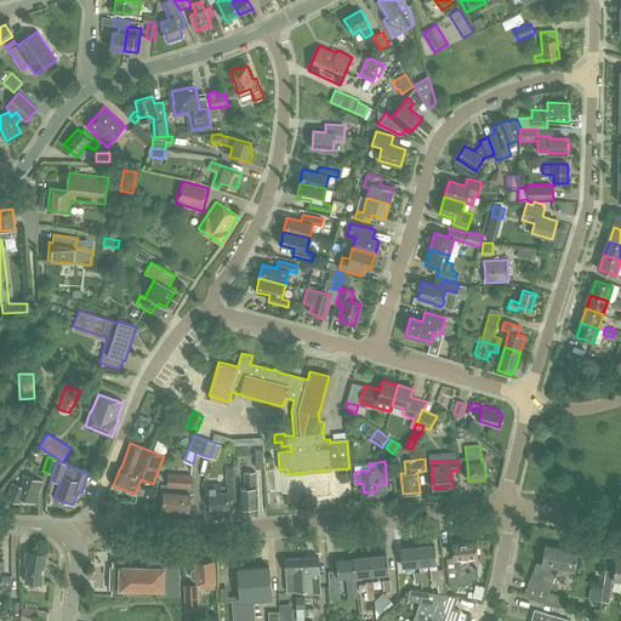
[(227,486),(220,486),(220,484),(206,484),(206,494),(210,494),(210,508),(229,507),(229,501),(235,500),(234,468),(226,468),(227,486)]
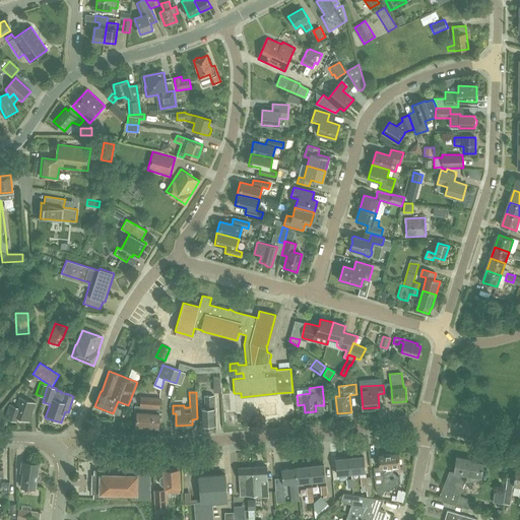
[(215,408),(214,395),(205,395),(205,408),(201,408),(202,425),(216,425),(215,408)]
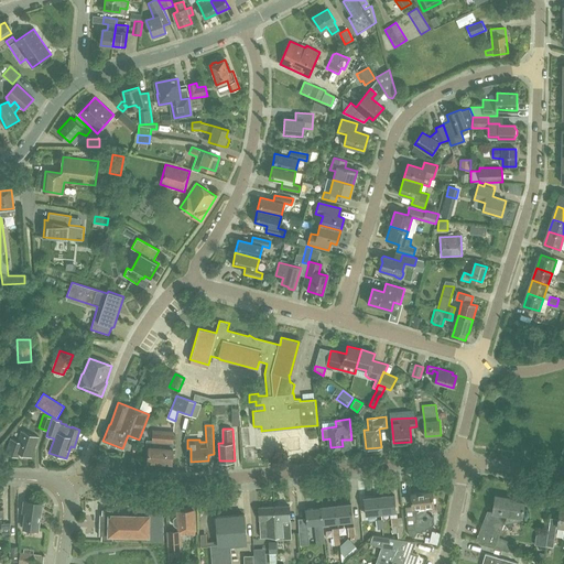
[(31,457),(39,437),(21,431),(18,441),(10,438),(6,453),(19,457),(20,453),(31,457)]
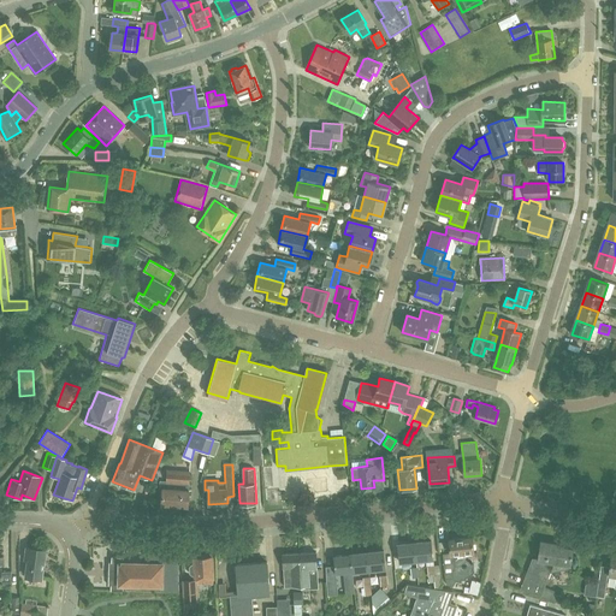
[(163,504),(189,505),(190,489),(189,489),(189,472),(167,471),(166,481),(160,481),(160,489),(163,489),(163,504)]
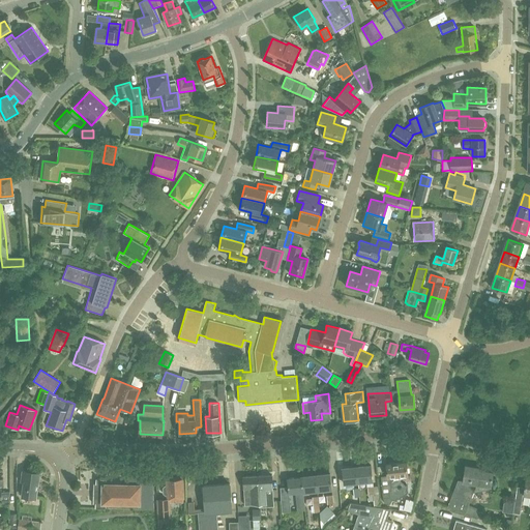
[(232,415),(242,415),(242,406),(232,406),(232,415)]
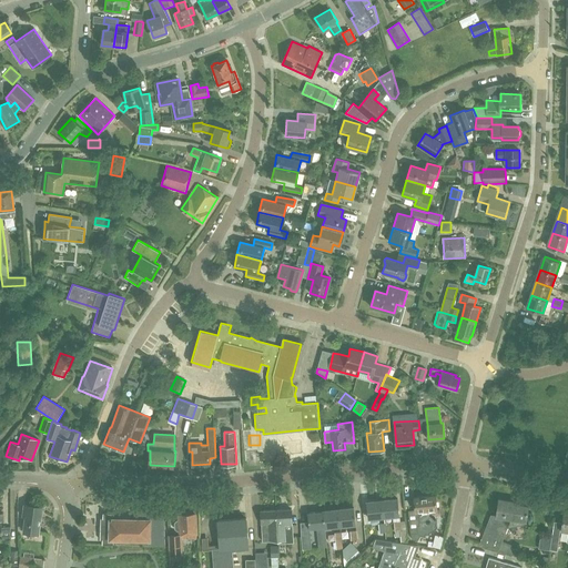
[(434,520),(433,519),(433,518),(432,517),(430,516),(429,516),(429,510),(437,509),(436,495),(414,497),(415,509),(408,510),(411,534),(413,539),(417,540),(421,535),(423,536),(425,537),(425,534),(429,534),(429,533),(433,530),(435,529),(436,528),(437,528),(435,526),(436,524),(437,523),(436,521),(436,520),(434,520)]
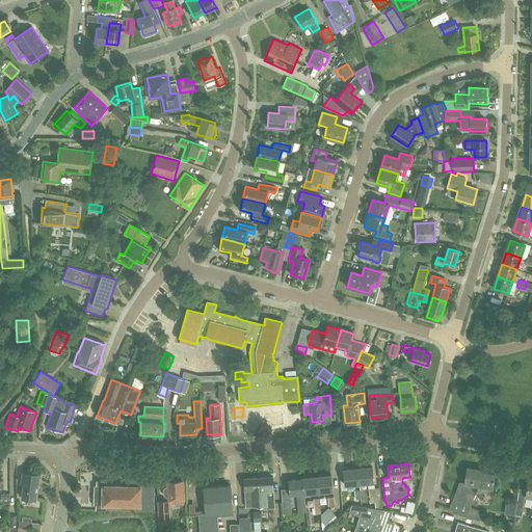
[(493,488),(495,474),(485,472),(486,470),(468,467),(464,483),(464,484),(478,486),(475,494),(490,490),(491,488),(493,488)]
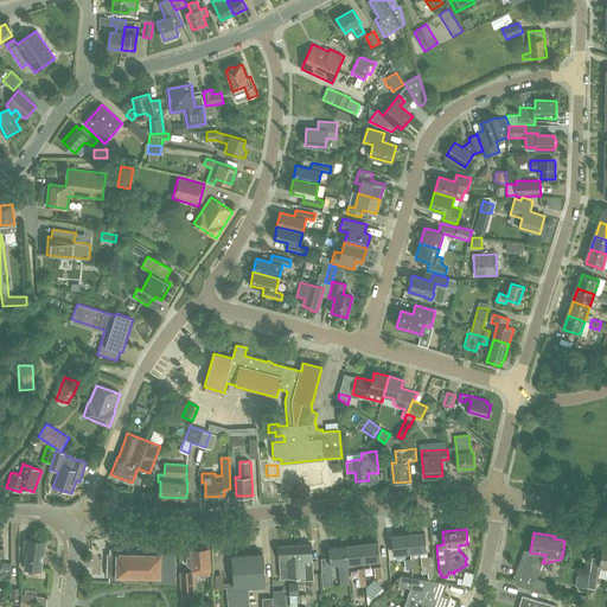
[(410,551),(427,550),(426,534),(408,535),(410,551)]
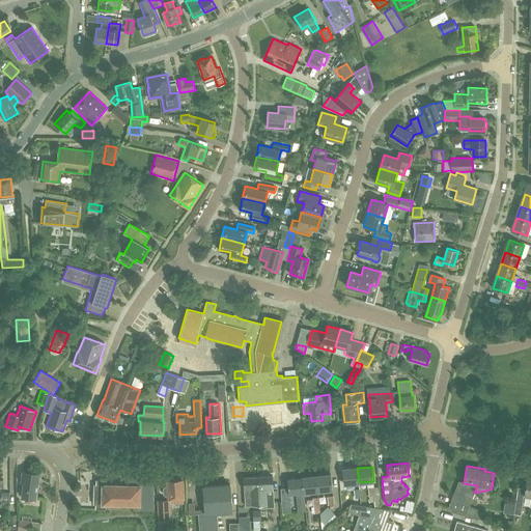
[(344,484),(359,482),(357,468),(342,470),(344,484)]
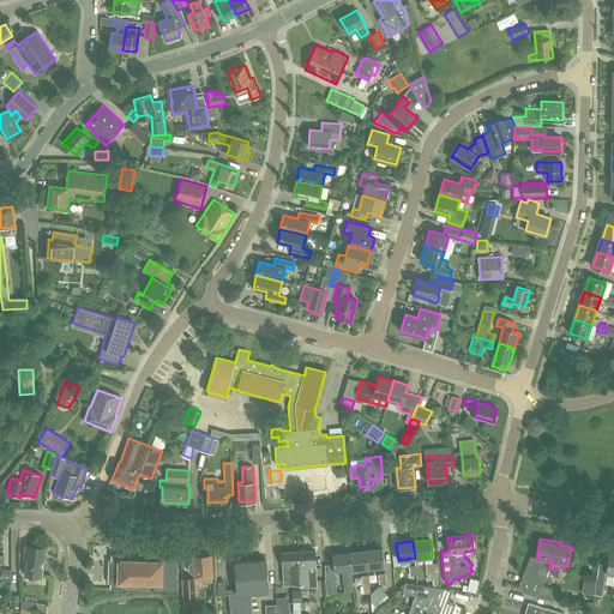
[(43,561),(46,548),(26,546),(25,558),(28,558),(25,575),(42,577),(43,567),(42,567),(42,561),(43,561)]
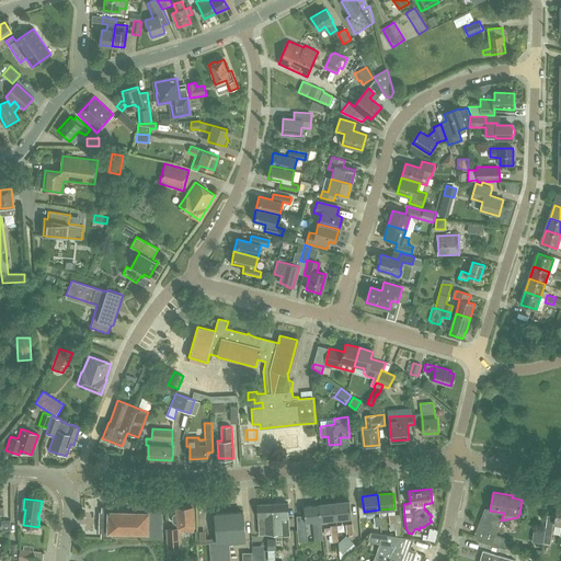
[(162,539),(162,502),(133,502),(133,512),(113,512),(113,506),(102,506),(102,512),(99,512),(99,533),(101,533),(101,538),(113,538),(113,534),(146,534),(146,539),(162,539)]
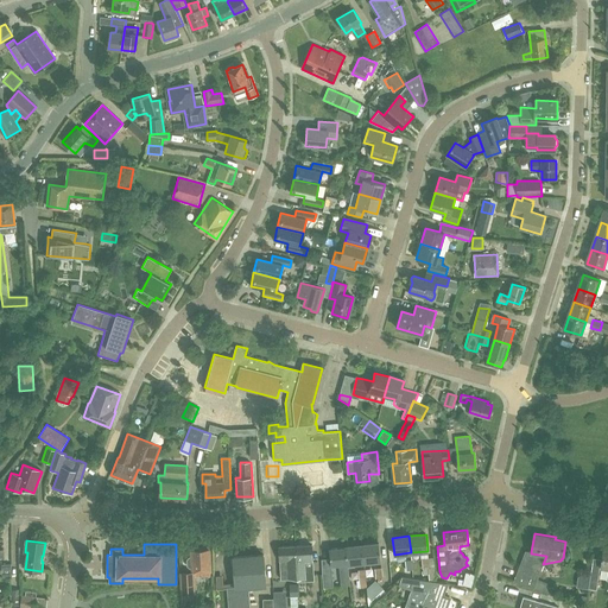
[(365,562),(381,561),(379,544),(362,545),(365,562)]
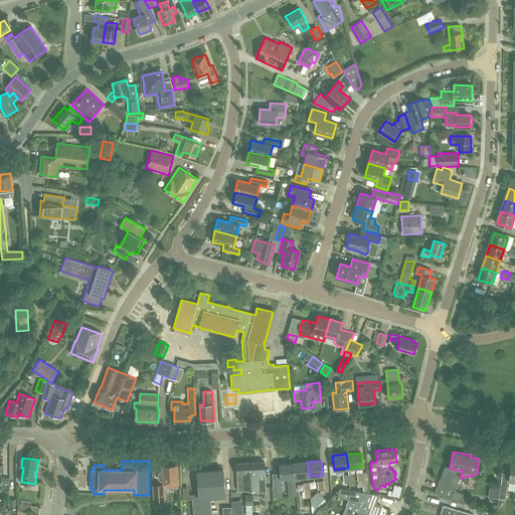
[(250,463),(250,490),(266,490),(265,474),(265,462),(250,463)]
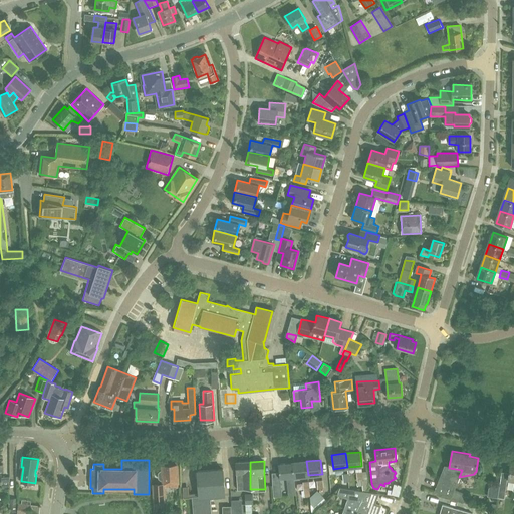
[(294,477),(308,475),(306,461),(292,463),(294,477)]
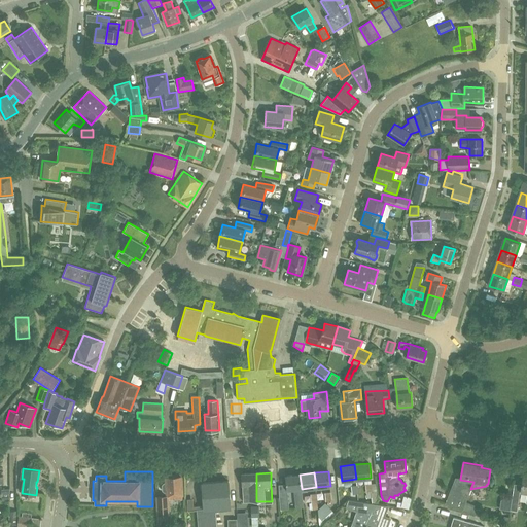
[(244,502),(256,501),(256,473),(242,473),(243,486),(244,502)]
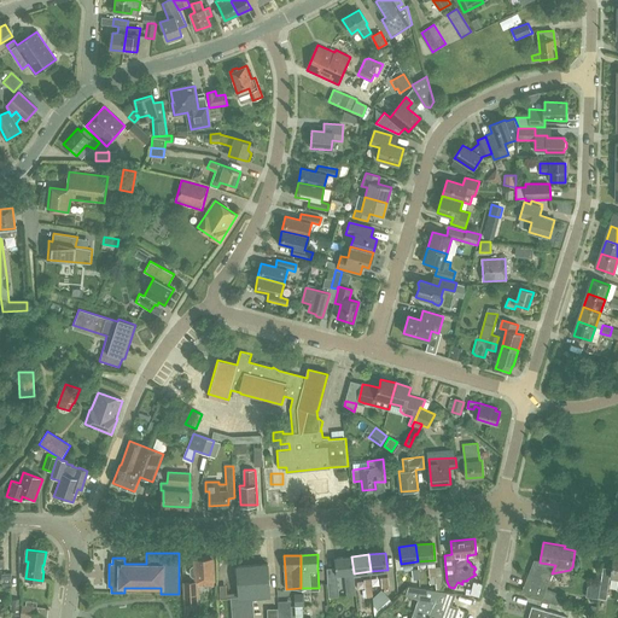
[(356,595),(354,573),(351,557),(334,558),(337,575),(345,575),(348,595),(356,595)]
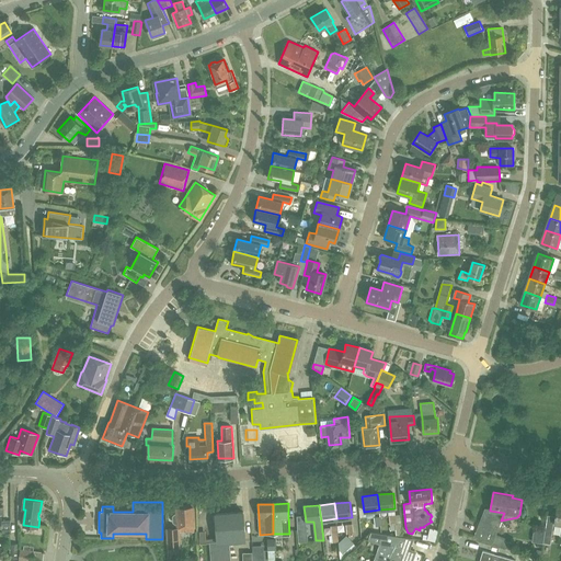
[(560,535),(560,505),(557,505),(556,516),(548,515),(544,544),(550,545),(553,524),(560,524),(560,525),(560,535)]
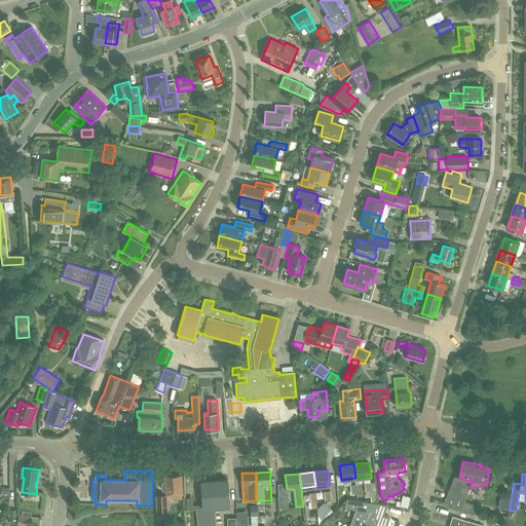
[(182,498),(181,476),(166,477),(166,481),(163,482),(161,484),(162,489),(164,492),(167,492),(167,494),(156,495),(157,515),(157,520),(167,520),(167,514),(170,514),(168,497),(173,497),(173,499),(182,498)]
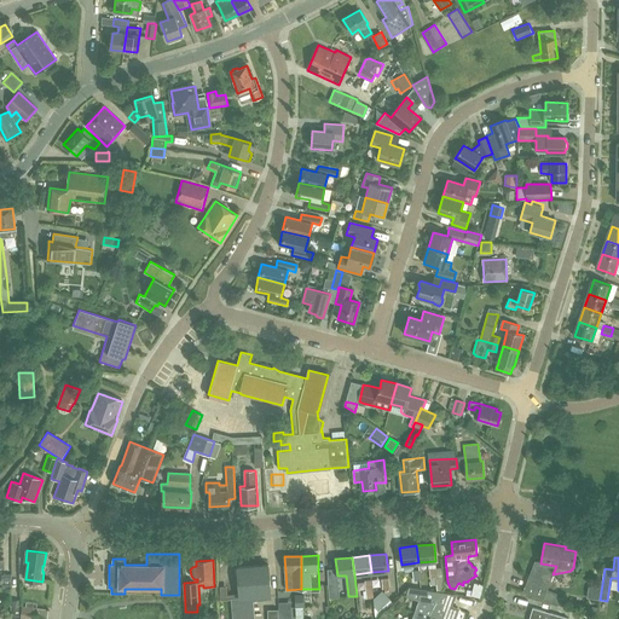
[(541,562),(536,561),(524,591),(563,607),(566,600),(557,596),(559,594),(547,590),(553,574),(556,566),(541,563),(541,562)]
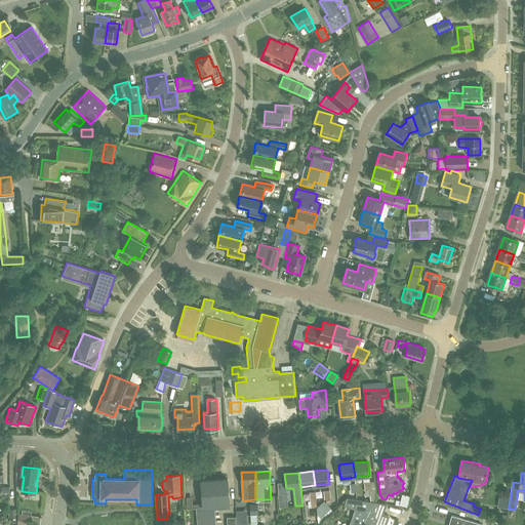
[(214,490),(215,508),(230,506),(228,479),(212,480),(212,491),(214,490)]
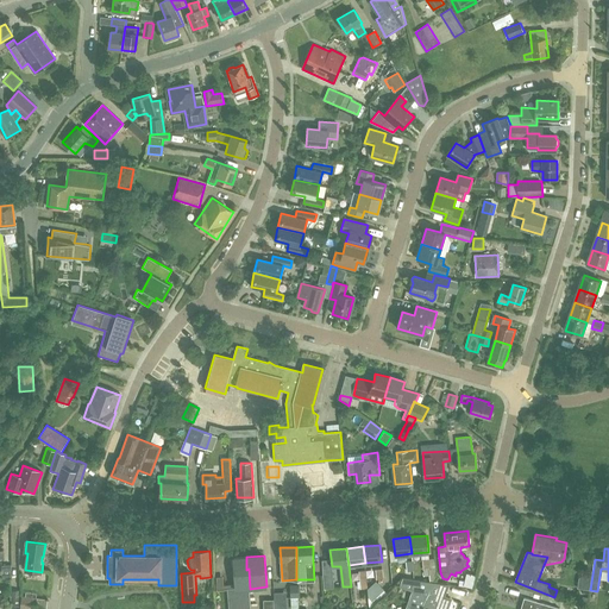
[(250,589),(249,569),(246,570),(246,557),(233,558),(236,588),(227,589),(228,608),(243,608),(251,608),(250,589)]
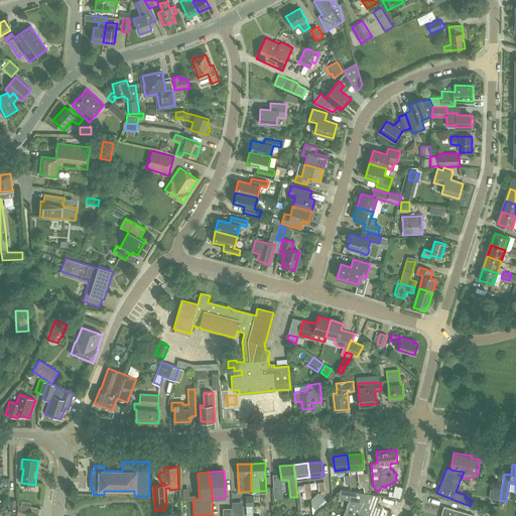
[(364,474),(358,474),(359,483),(363,482),(365,493),(371,494),(369,482),(365,482),(364,474)]
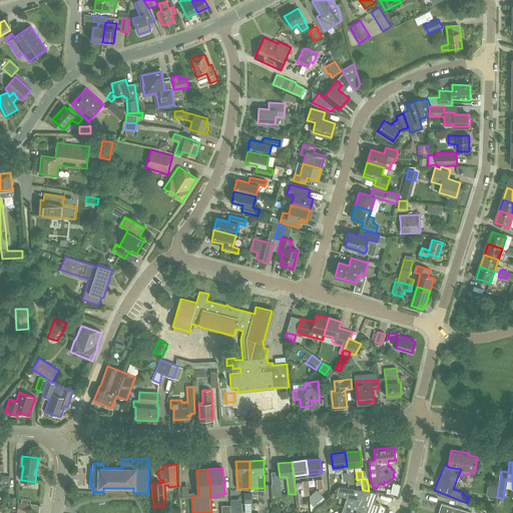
[(0,483),(2,484),(2,488),(10,487),(10,476),(2,476),(2,475),(0,475),(0,483)]
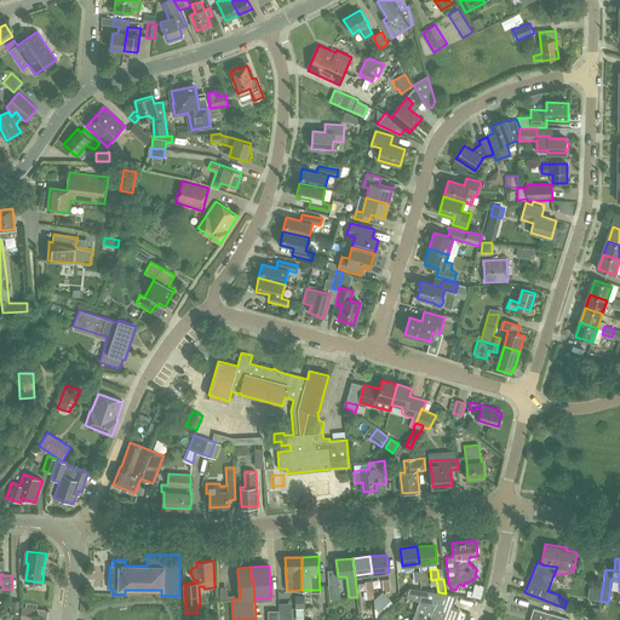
[(329,600),(340,598),(338,584),(328,585),(329,600)]
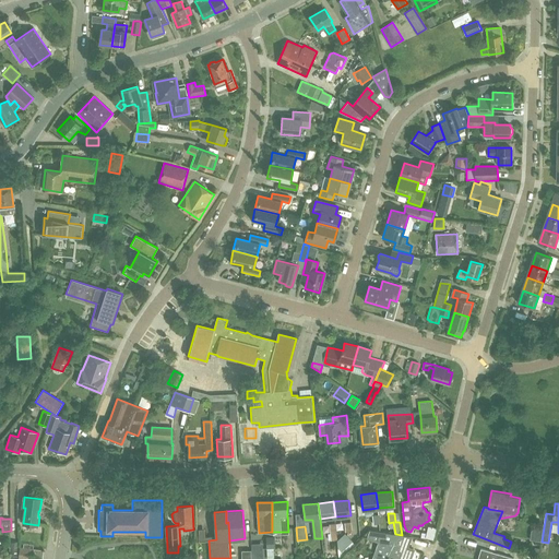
[(433,526),(429,538),(440,542),(443,530),(433,526)]
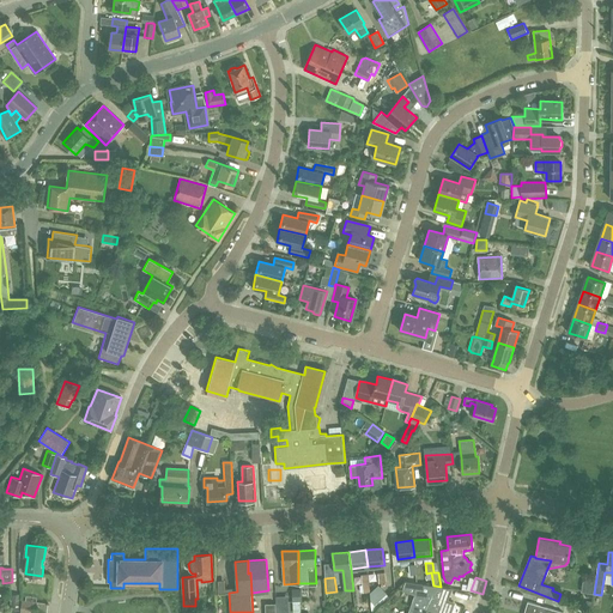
[(406,582),(404,589),(417,594),(410,612),(449,612),(454,604),(448,601),(453,589),(441,587),(434,586),(406,582)]
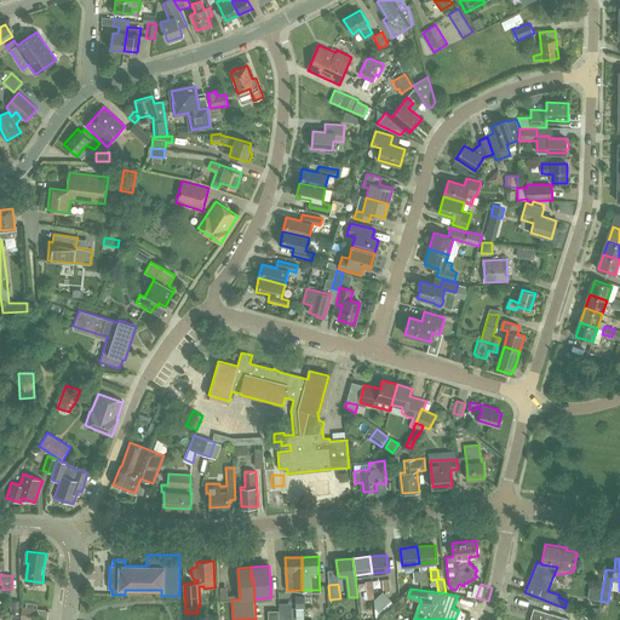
[(379,618),(394,604),(390,601),(391,600),(384,592),(374,601),(375,609),(378,612),(375,614),(379,618)]
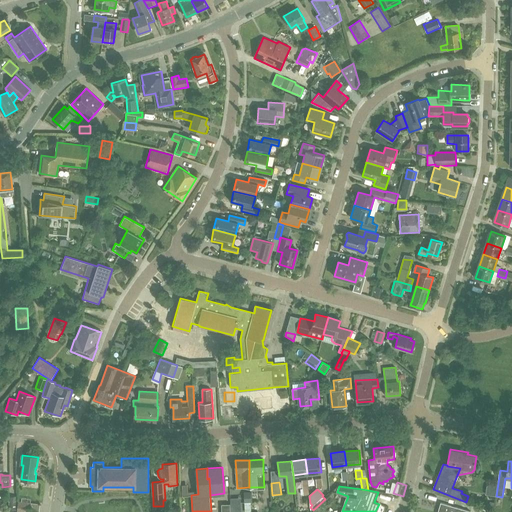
[(20,511),(29,511),(31,503),(18,501),(17,511),(20,511)]
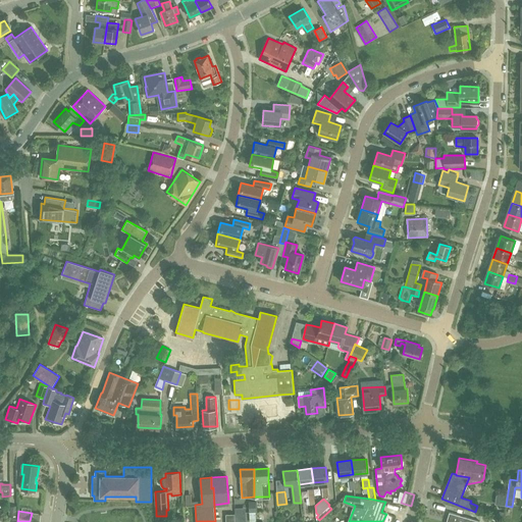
[(479,521),(476,520),(469,518),(450,512),(446,521),(479,521)]
